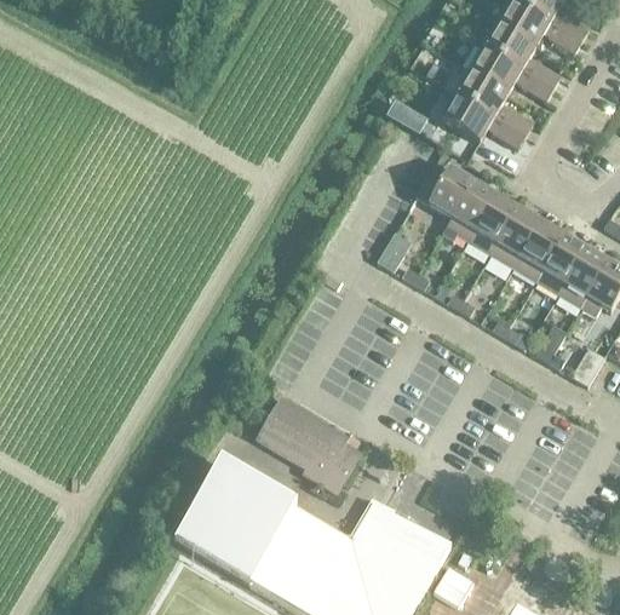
[(495,24),(534,47),(541,35),(574,53),(580,42),(510,0),(495,24)]
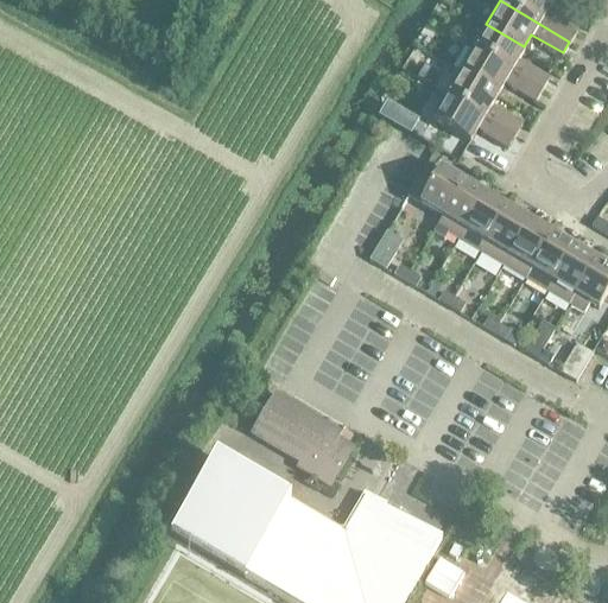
[(500,0),(569,42),(577,29),(545,11),(551,0),(500,0)]
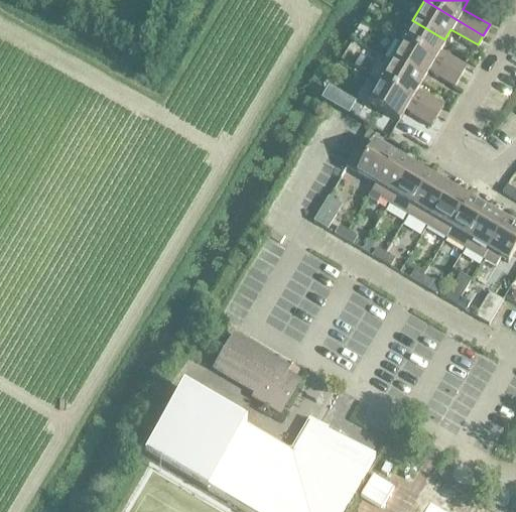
[(401,39),(460,75),(466,65),(439,48),(444,39),(412,20),(401,39)]
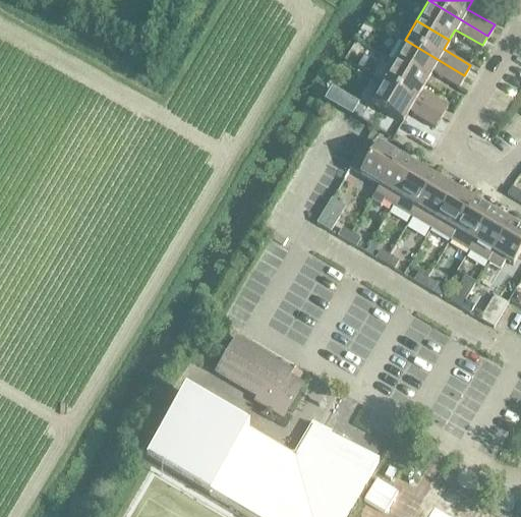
[(393,60),(425,79),(431,69),(458,85),(464,75),(405,40),(393,60)]
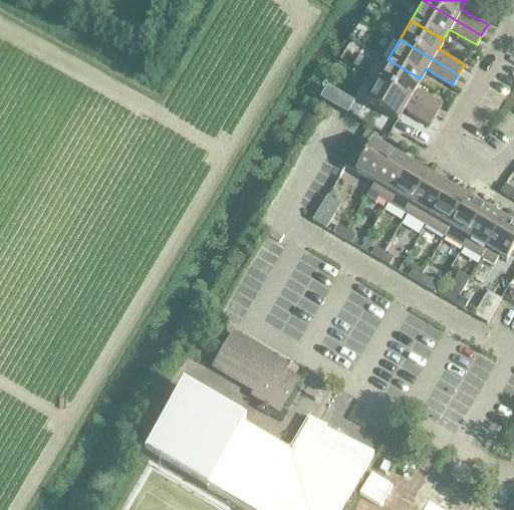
[(376,79),(435,113),(441,103),(414,88),(420,78),(388,59),(376,79)]
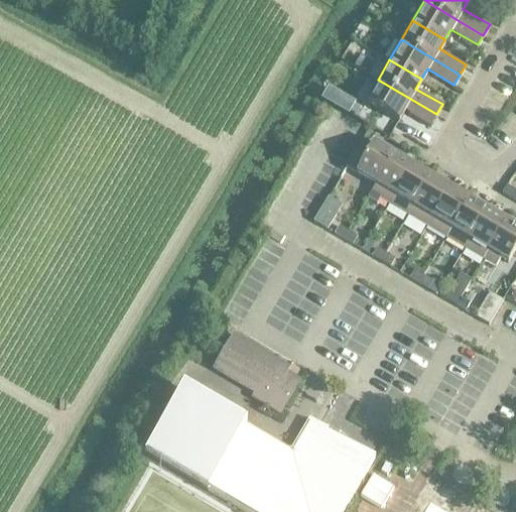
[(436,114),(378,80),(366,100),(398,119),(404,108),(430,124),(436,114)]
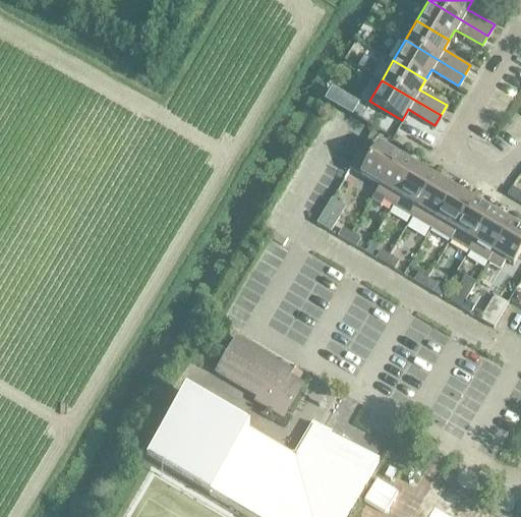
[(342,89),(331,82),(324,95),(335,102),(342,89)]
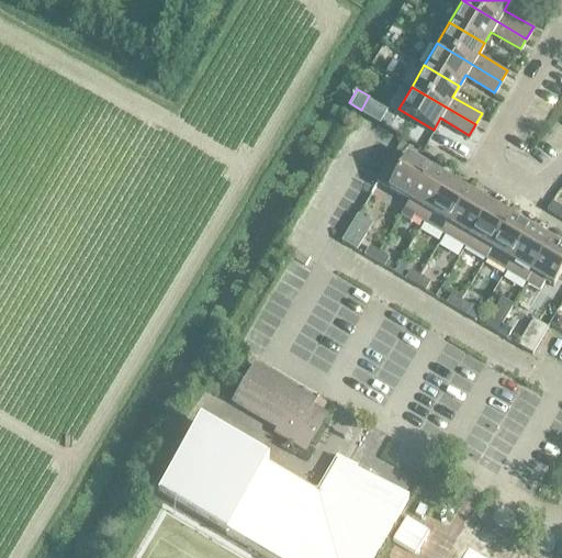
[(391,155),(377,178),(388,185),(388,186),(408,198),(427,165),(406,153),(402,162),(391,155)]
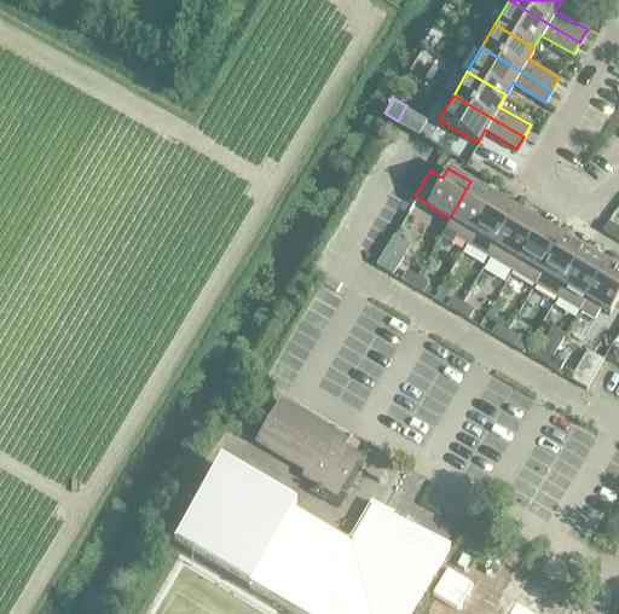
[(456,235),(466,241),(493,195),(470,181),(450,218),(451,218),(441,235),(452,241),(456,235)]
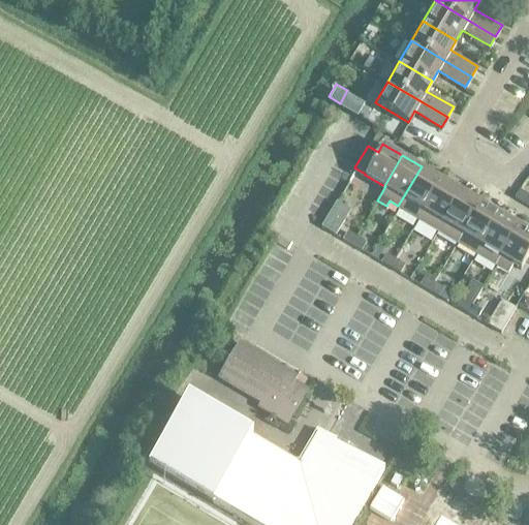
[(422,166),(398,206),(417,217),(440,178),(422,166)]
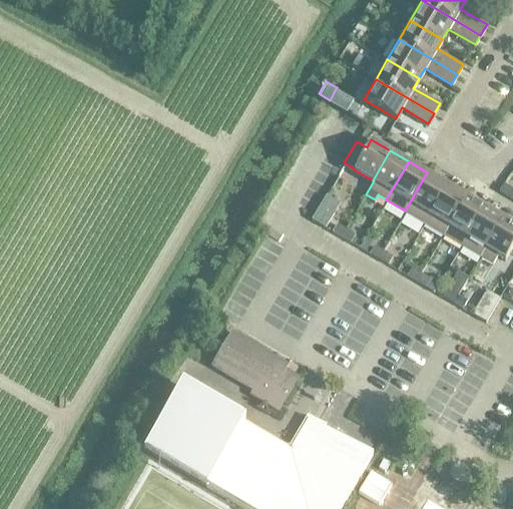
[(427,172),(405,210),(423,221),(446,183),(427,172)]
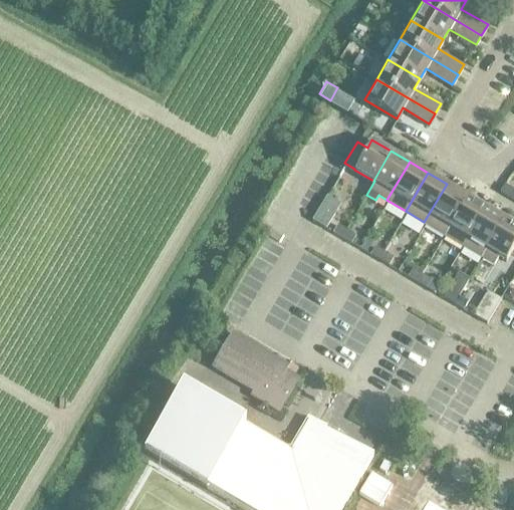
[(502,190),(512,197),(513,198),(513,187),(504,182),(502,190)]
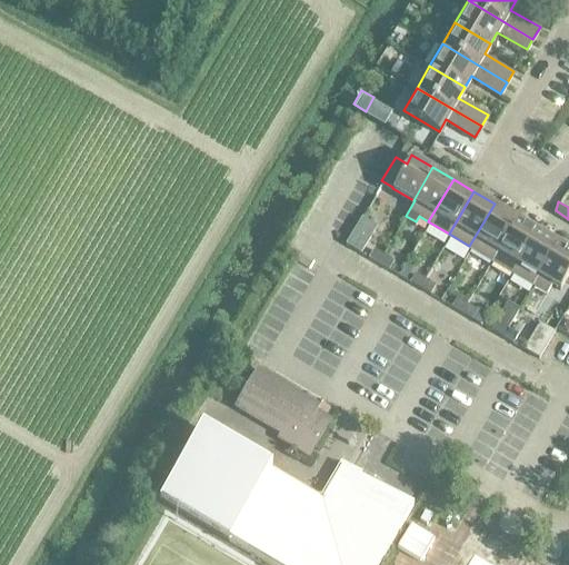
[(495,204),(469,246),(491,259),(516,216),(495,204)]
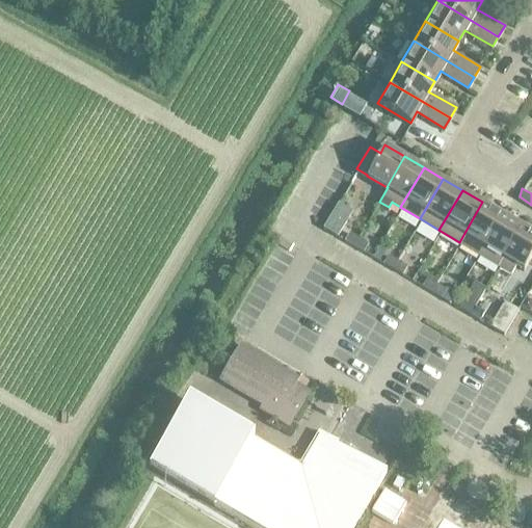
[(323,226),(338,234),(352,209),(338,201),(323,226)]
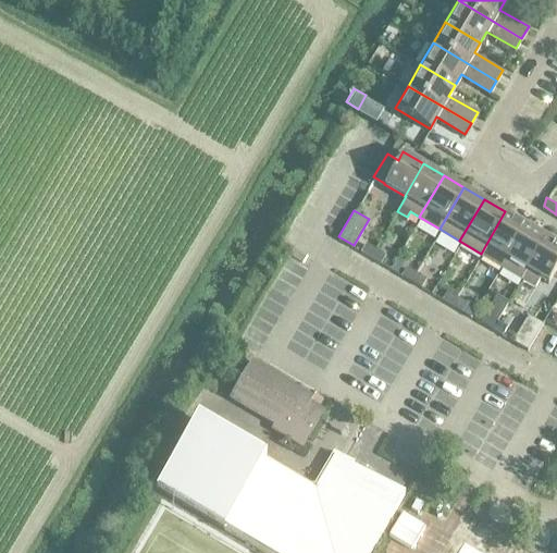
[(481,254),(500,265),(500,266),(525,223),(505,211),(481,254)]
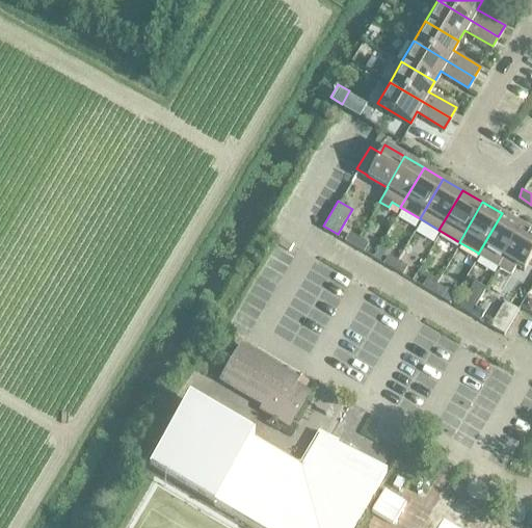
[(502,213),(478,254),(498,265),(521,225),(502,213)]
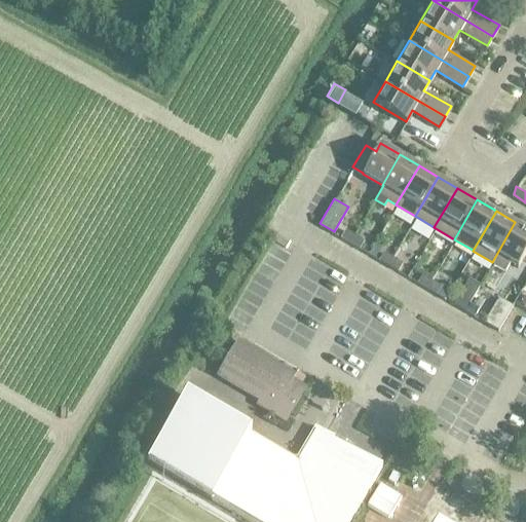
[(525,228),(515,222),(492,262),(504,269),(510,260),(518,265),(525,250),(525,228)]
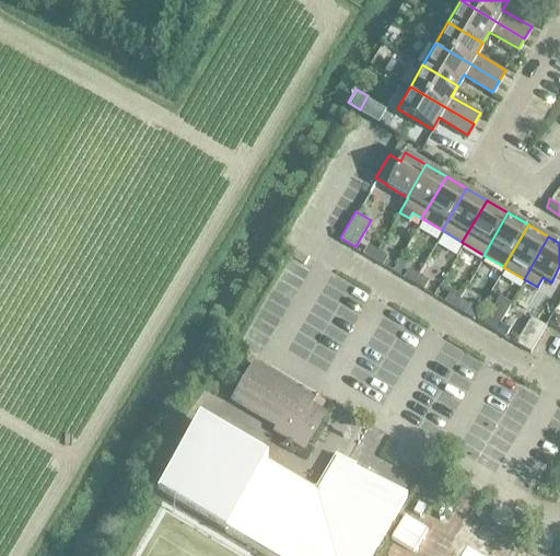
[(372,256),(377,247),(368,242),(362,251),(372,256)]
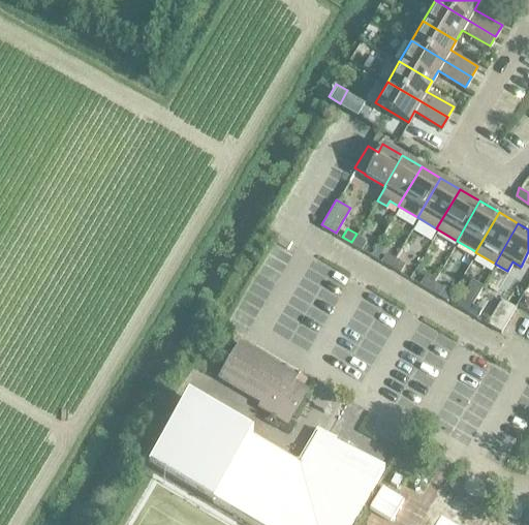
[(356,234),(351,242),(361,248),(366,240),(356,234)]
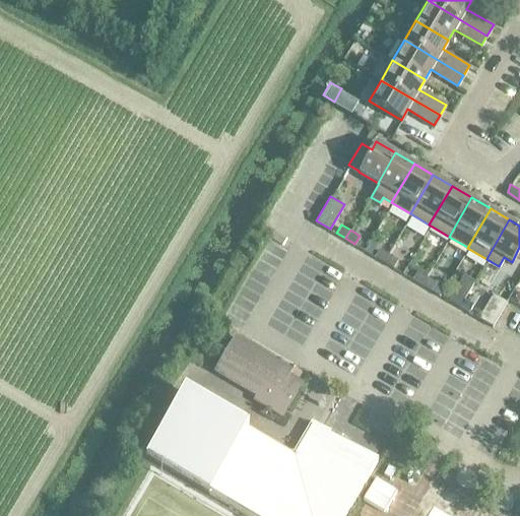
[(383,260),(388,252),(379,247),(374,255),(383,260)]
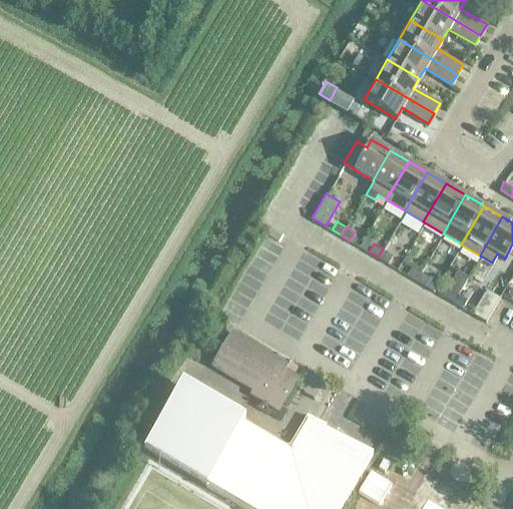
[(383,248),(378,257),(388,263),(392,255),(383,248)]
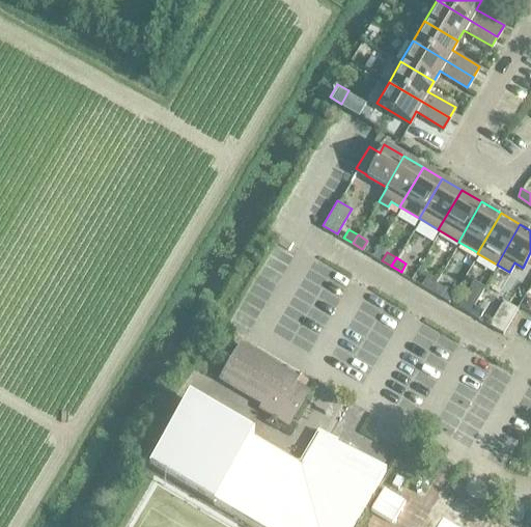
[(430,288),(435,280),(426,275),(421,283),(430,288)]
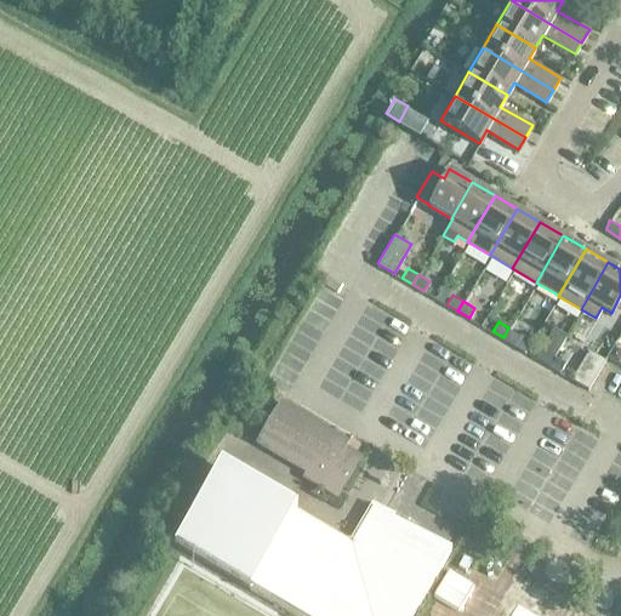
[(550,364),(554,355),(567,335),(553,326),(536,357),(550,364)]
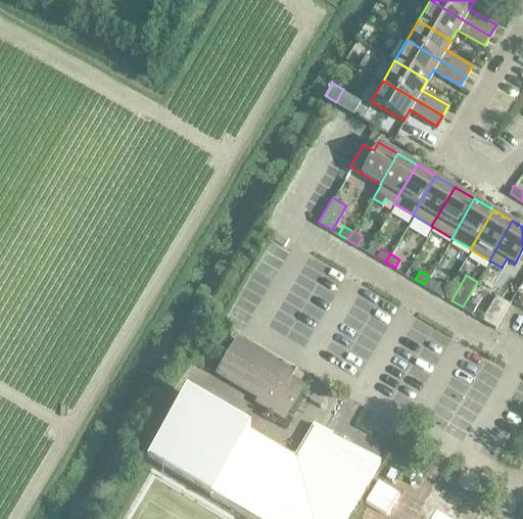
[(428,276),(424,284),(433,290),(438,282),(428,276)]
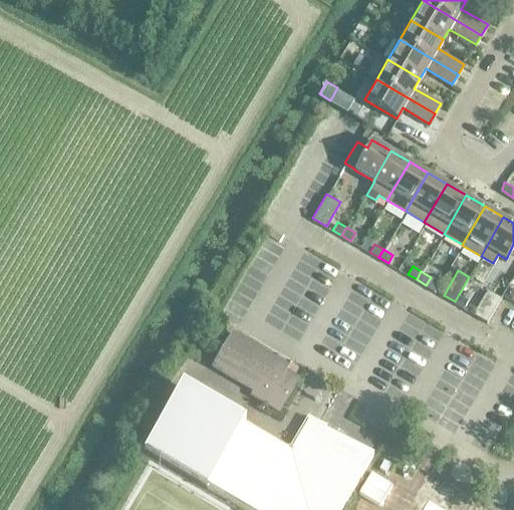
[(487,288),(473,312),(487,320),(501,296),(487,288)]
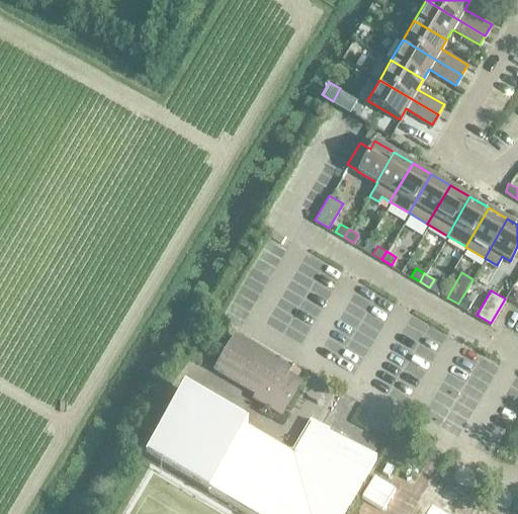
[(462,296),(458,304),(466,310),(471,302),(462,296)]
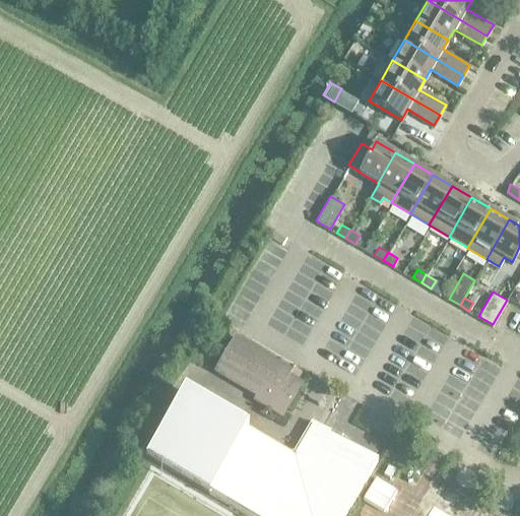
[(256,393),(253,397),(281,414),(302,380),(288,372),(290,368),(236,334),(214,369),(256,393)]
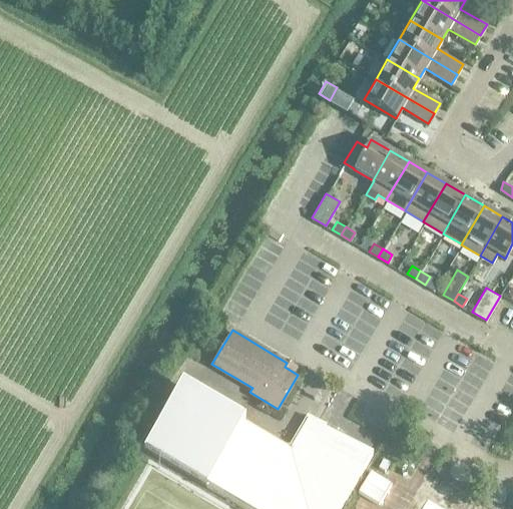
[(339,508),(372,454),(307,415),(288,447),(181,384),(143,447),(247,508),(339,508)]
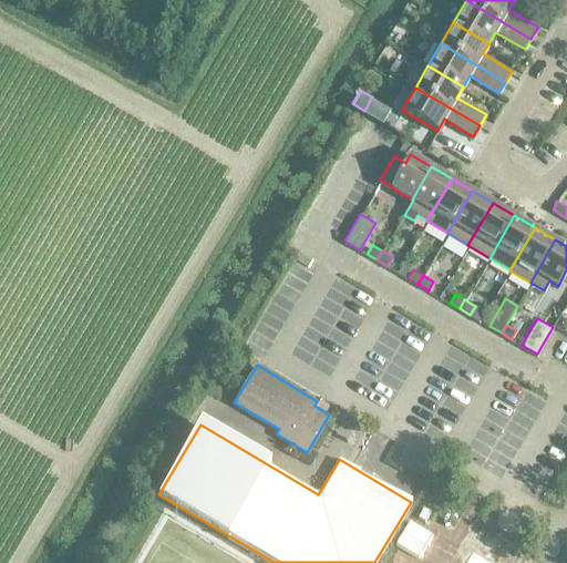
[(497,562),(472,548),(463,562),(497,562)]
